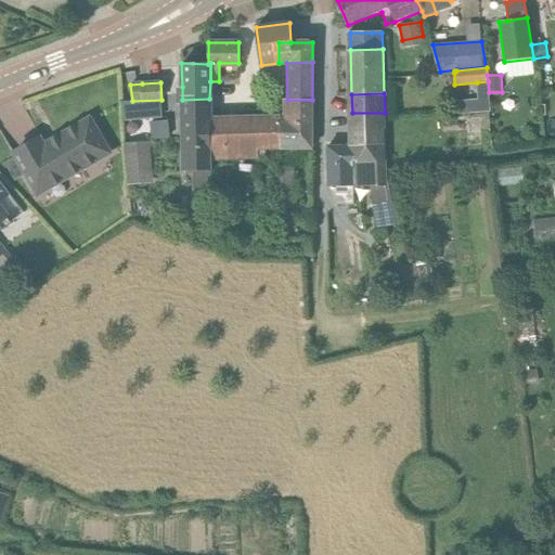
[(182,117),(210,116),(209,99),(182,100),(182,117)]
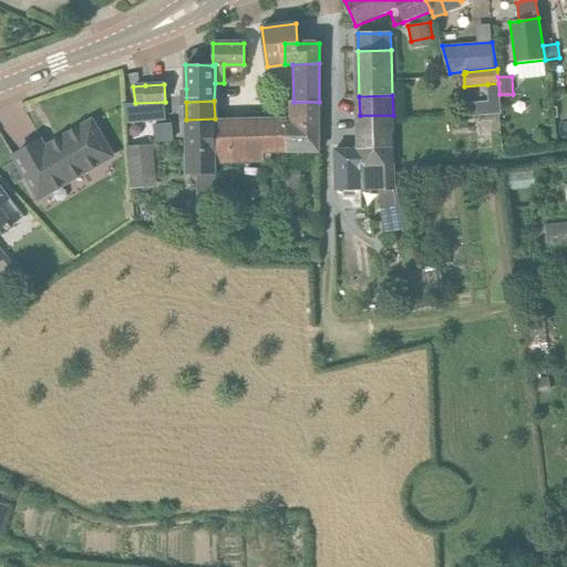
[(124,103),(125,123),(165,120),(165,102),(134,103),(124,103)]
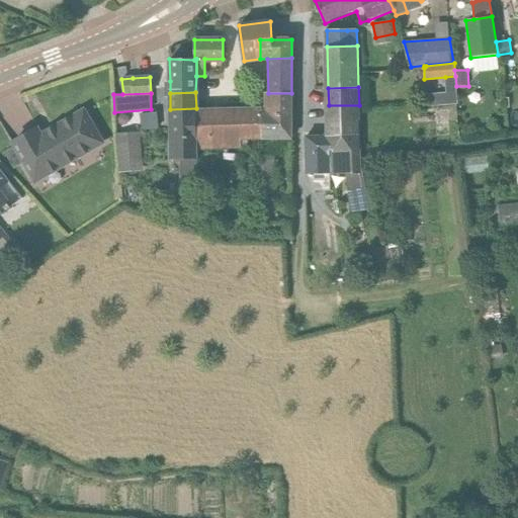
[(260,136),(271,137),(291,137),(291,93),(268,93),(264,93),(264,109),(259,109),(260,111),(260,136)]
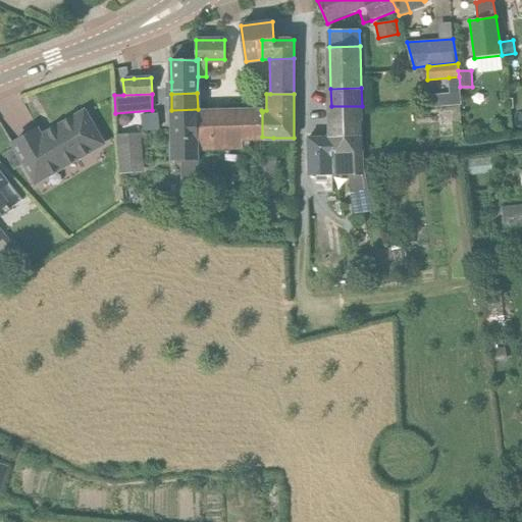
[(437,106),(437,98),(427,98),(427,107),(437,106)]
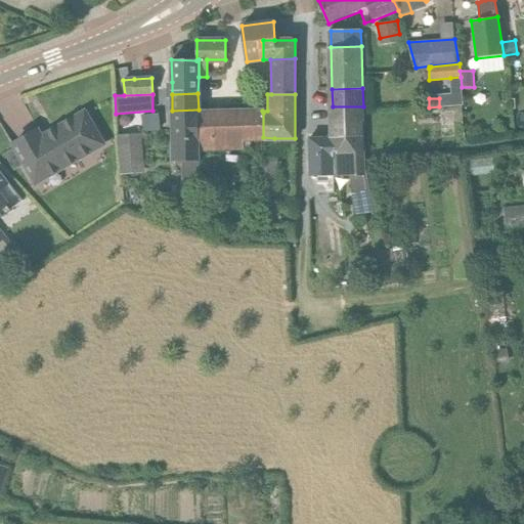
[(333,120),(363,119),(363,106),(333,106),(333,120)]
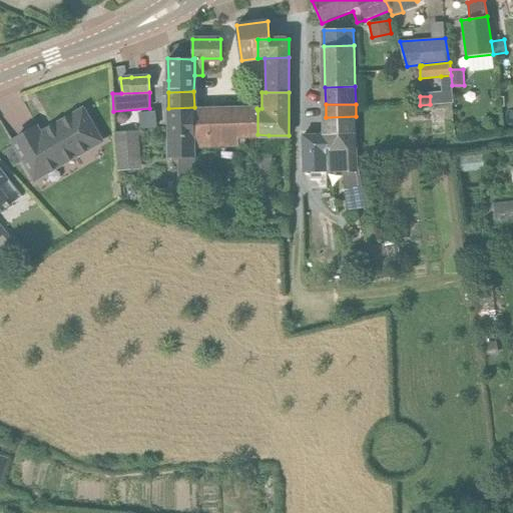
[(193,144),(194,107),(168,108),(168,158),(178,159),(193,159),(193,144)]
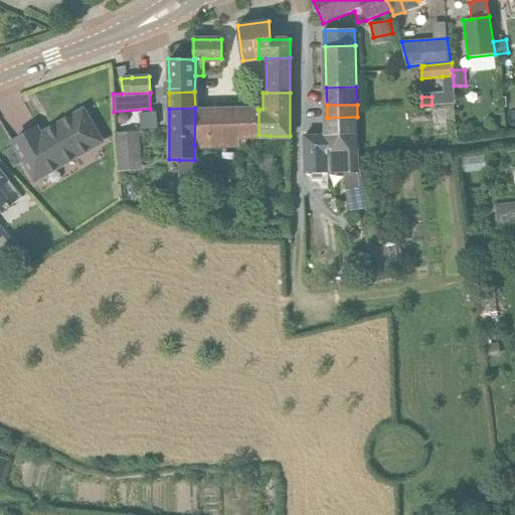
[(242,137),(259,135),(259,111),(258,109),(195,108),(194,145),(242,146),(242,137)]
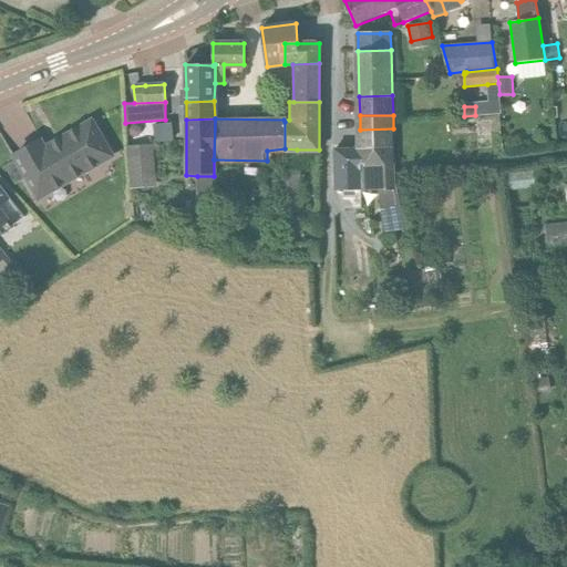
[(92,122),(65,136),(86,172),(112,156),(92,122)]
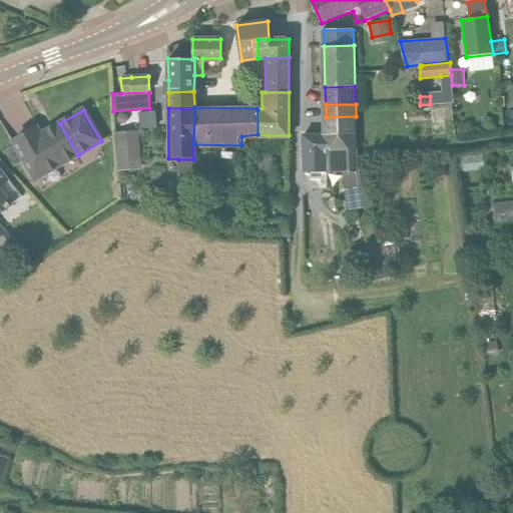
[(326,135),(357,133),(356,116),(326,117),(326,135)]
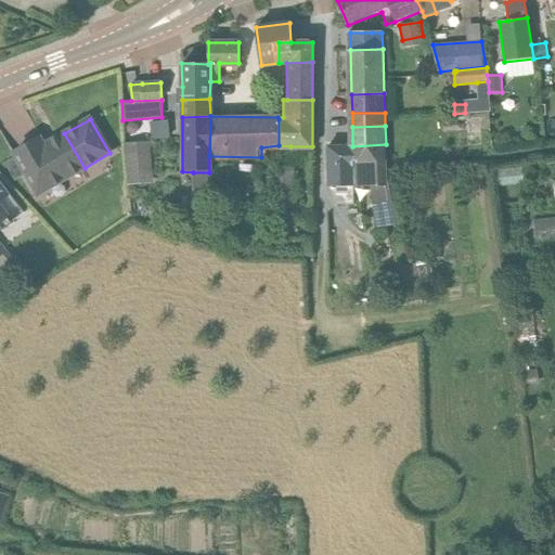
[(14,153),(38,194),(85,168),(64,133),(44,145),(40,138),(14,153)]
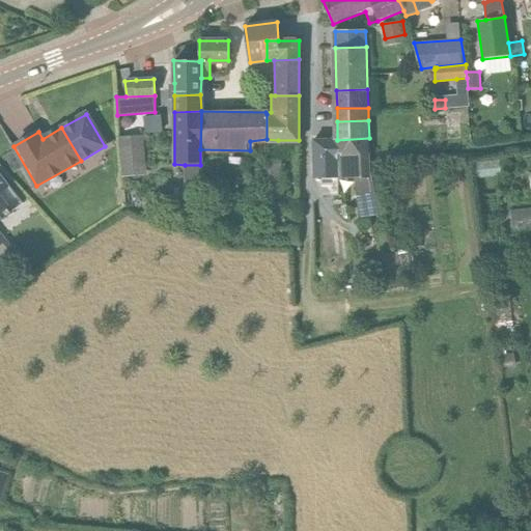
[(144,136),(127,137),(119,138),(121,167),(146,165),(144,136)]
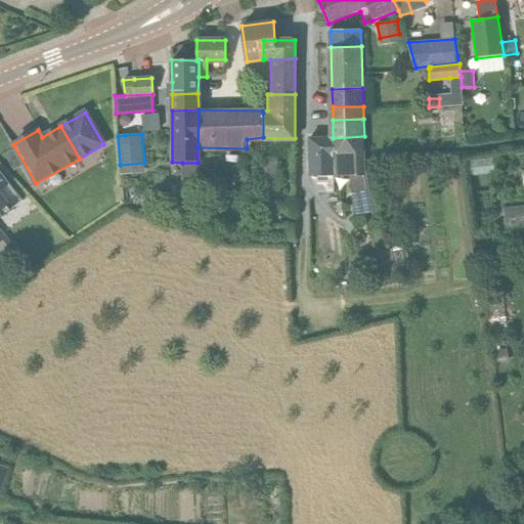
[(334,176),(348,176),(353,192),(369,190),(365,175),(364,136),(333,138),(334,176)]
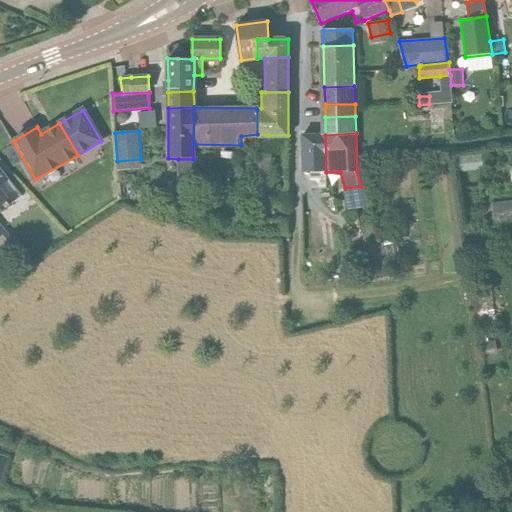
[(303,172),(326,172),(325,135),(302,135),(303,172)]
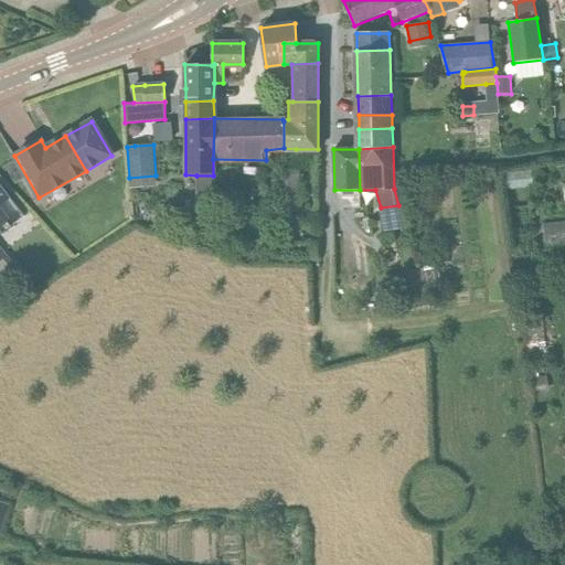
[(286,171),(286,202),(299,202),(300,171),(286,171)]
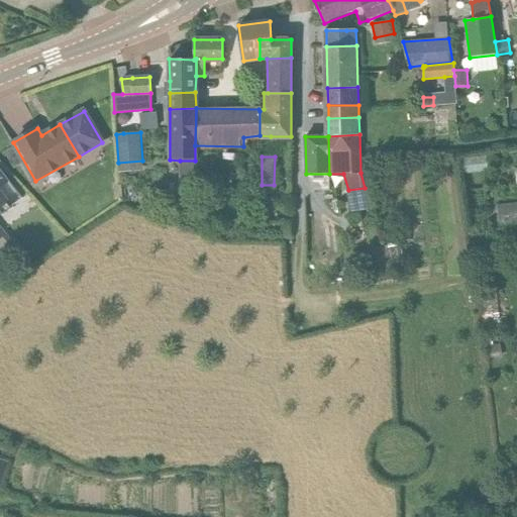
[(180,161),(180,163),(180,179),(196,179),(195,161),(180,161)]
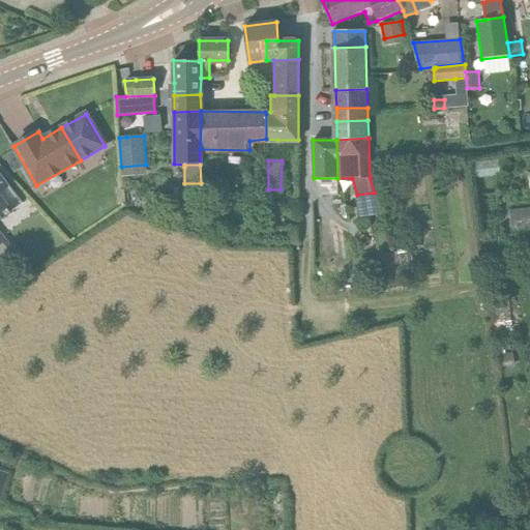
[(0,173),(0,226),(26,206),(0,173)]
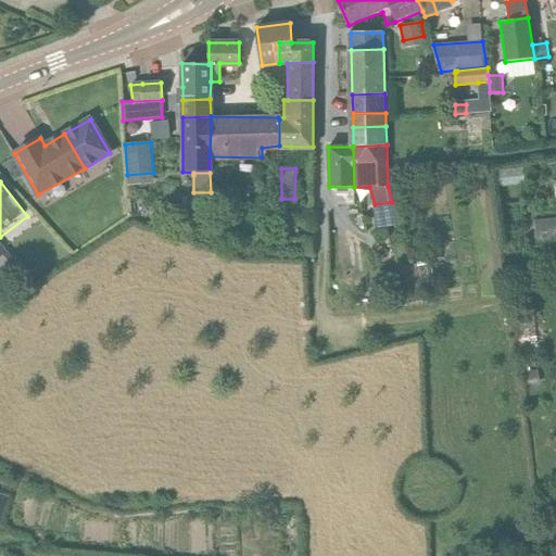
[(555,245),(555,218),(534,220),(538,248),(555,245)]
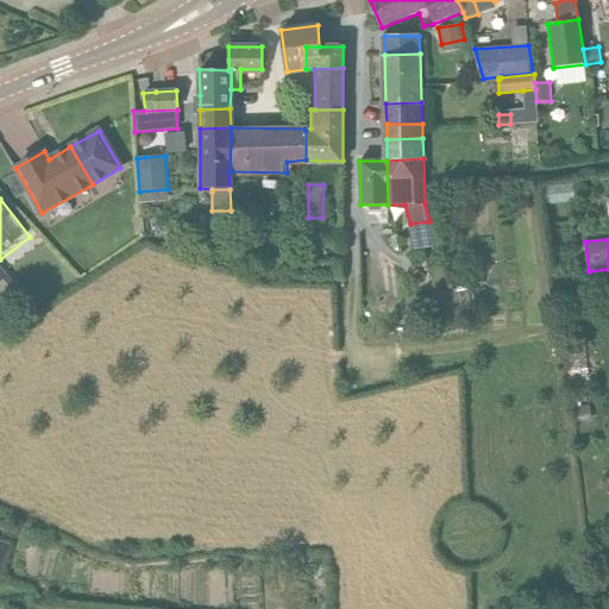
[(437,306),(441,324),(458,319),(453,301),(437,306)]
